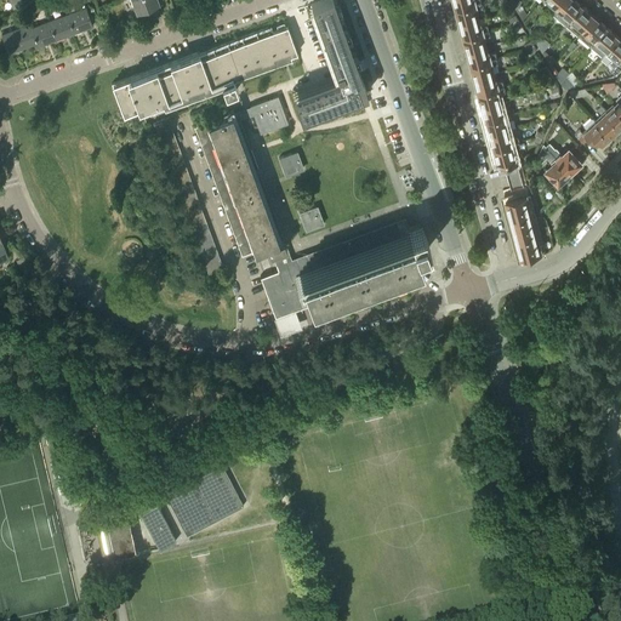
[(158,3),(157,0),(131,0),(136,11),(158,3)]
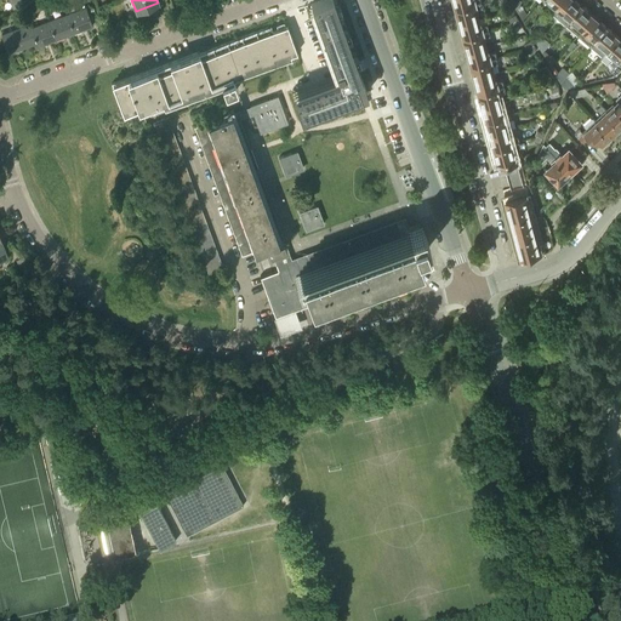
[(581,5),(575,0),(563,0),(557,7),(556,10),(552,13),(565,24),(581,5)]
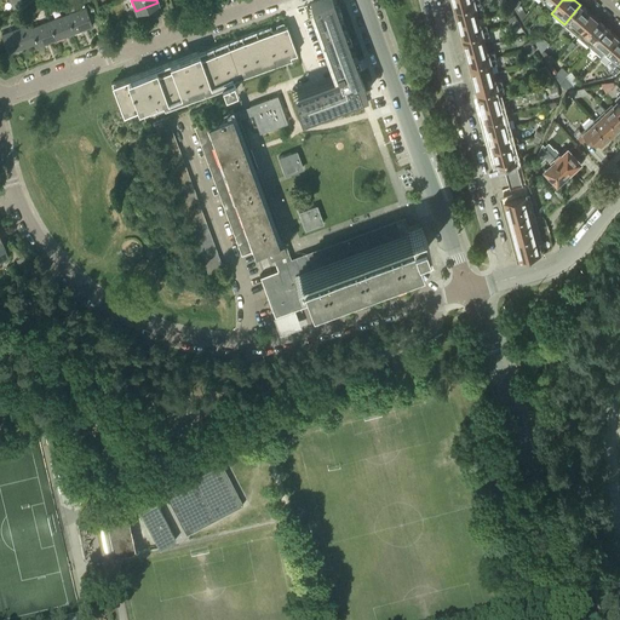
[(481,1),(476,3),(455,9),(457,15),(454,17),(457,23),(477,17),(476,9),(482,7),(481,1)]
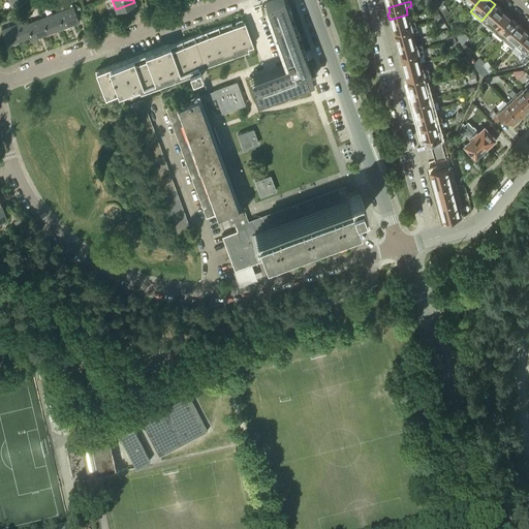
[(438,5),(441,11),(445,18),(449,12),(443,1),(440,3),(438,5)]
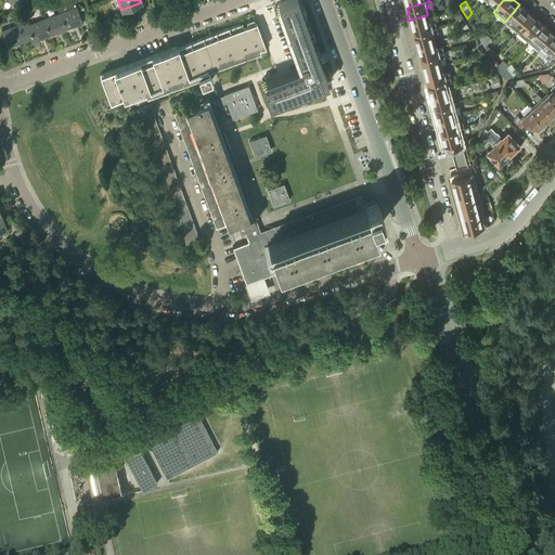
[(299,66),(267,78),(272,93),(321,76),(295,4),(279,10),(299,66)]
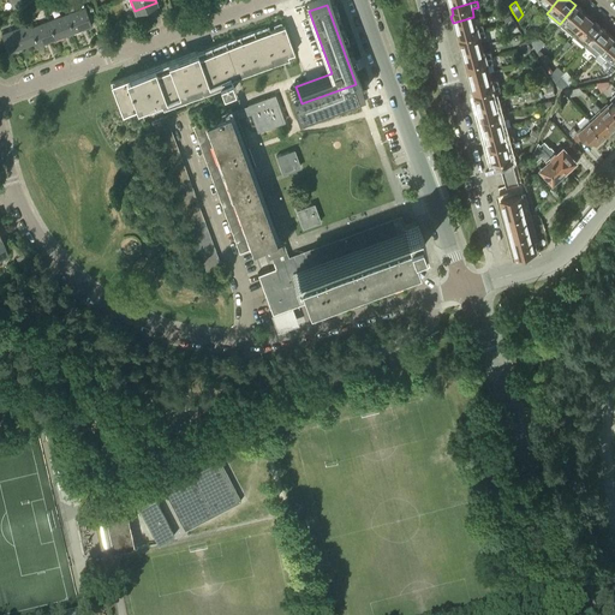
[(589,16),(575,5),(560,24),(572,35),(577,30),(589,16)]
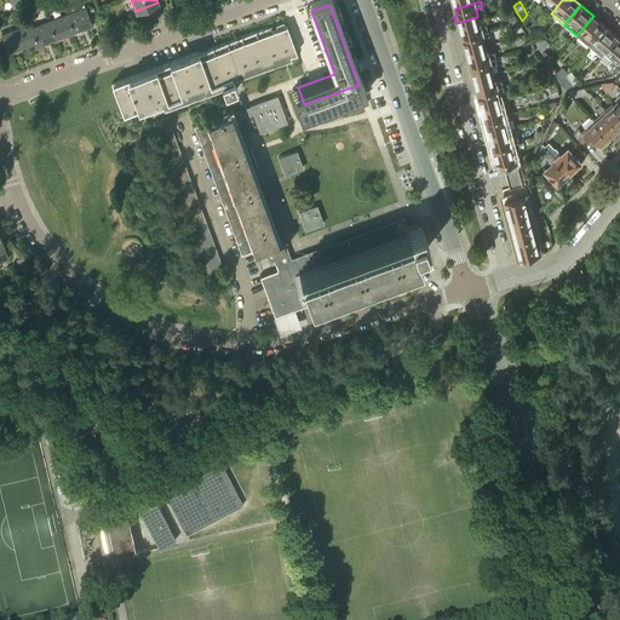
[(67,15),(74,33),(92,26),(86,7),(67,15)]
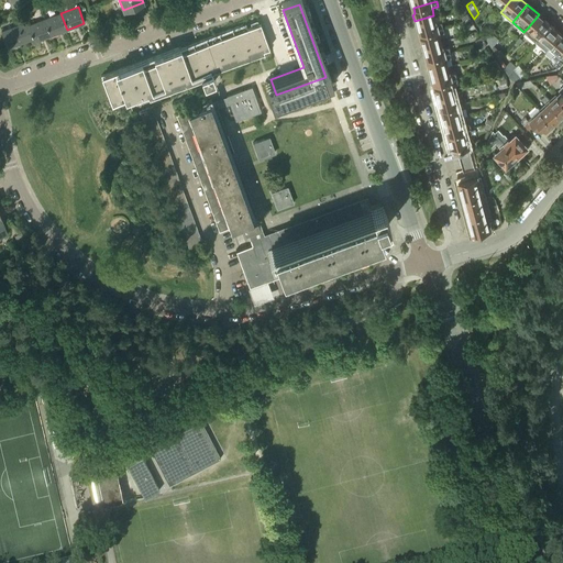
[(51,35),(67,30),(61,13),(44,19),(51,35)]
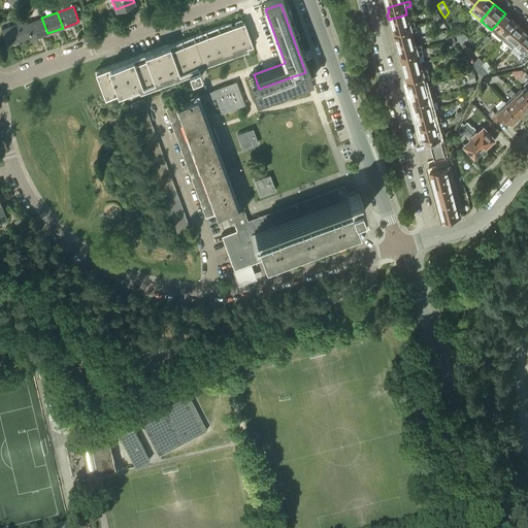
[(502,39),(506,35),(516,23),(505,13),(495,26),(491,30),(502,39)]
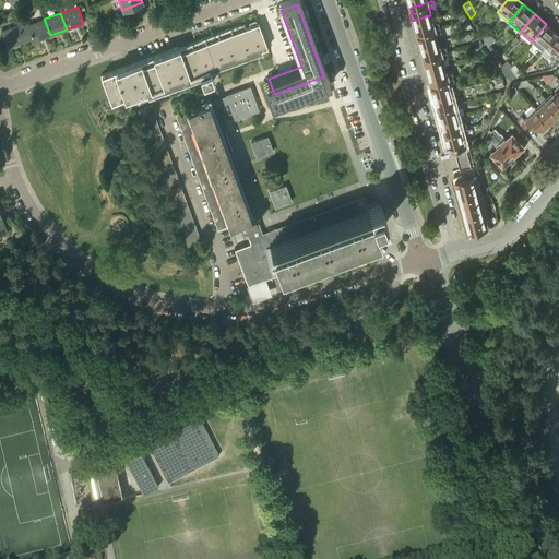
[(417,33),(436,27),(440,26),(439,21),(432,23),(430,15),(412,21),(413,26),(415,26),(417,33)]
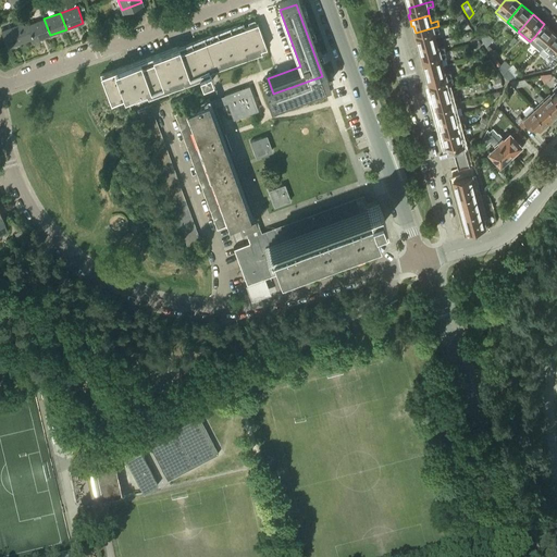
[(27,24),(32,38),(33,41),(50,35),(44,19),(27,24)]
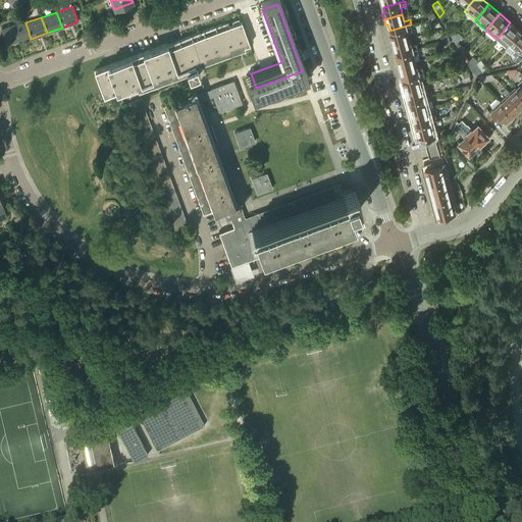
[(456,22),(452,18),(446,27),(449,31),(456,22)]
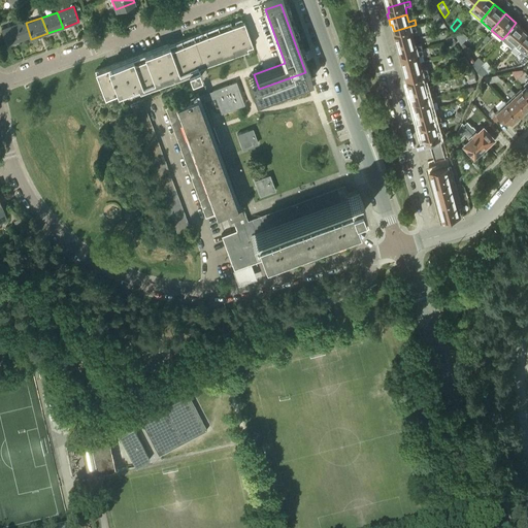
[(6,45),(30,36),(26,23),(26,21),(0,29),(6,45)]
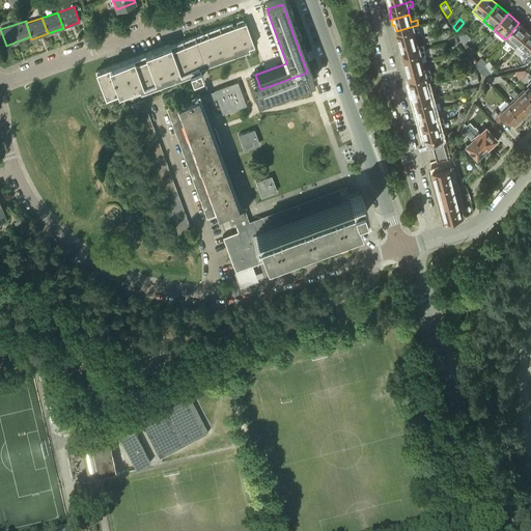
[(253,46),(245,22),(232,26),(231,22),(94,72),(105,100),(135,88),(136,90),(141,89),(139,84),(143,83),(145,87),(149,86),(148,83),(160,79),(161,82),(165,80),(164,76),(168,74),(170,78),(174,77),(173,75),(188,70),(192,81),(201,77),(198,65),(210,61),(210,63),(215,62),(213,57),(218,56),(219,60),(224,59),(223,56),(233,52),(234,55),(240,53),(238,49),(242,47),(244,52),(248,50),(248,48),(253,46)]
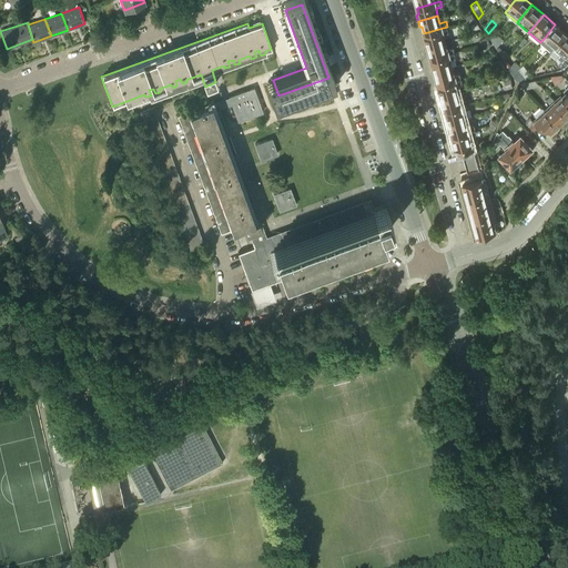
[(566,34),(555,24),(545,38),(540,42),(551,52),(555,47),(566,34)]
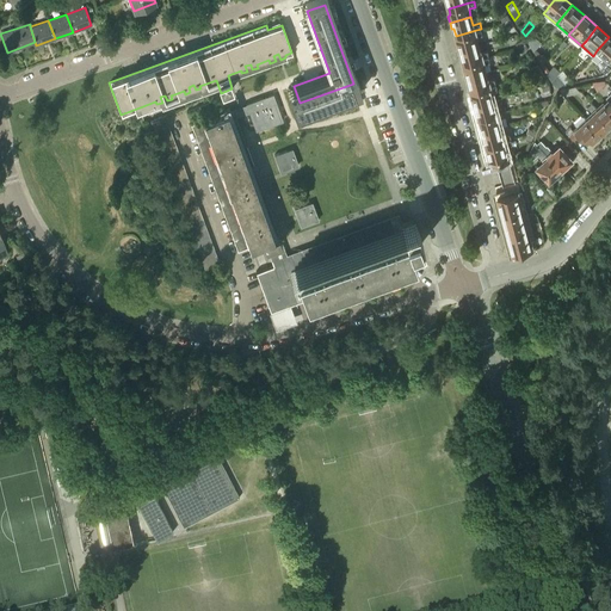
[(483,35),(481,29),(476,30),(456,36),(460,49),(479,44),(476,36),(483,35)]
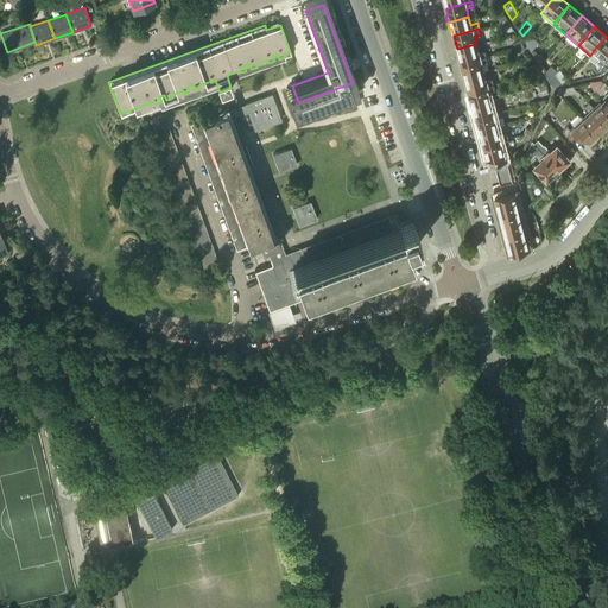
[(532,37),(527,43),(531,50),(538,40),(533,36),(532,37)]
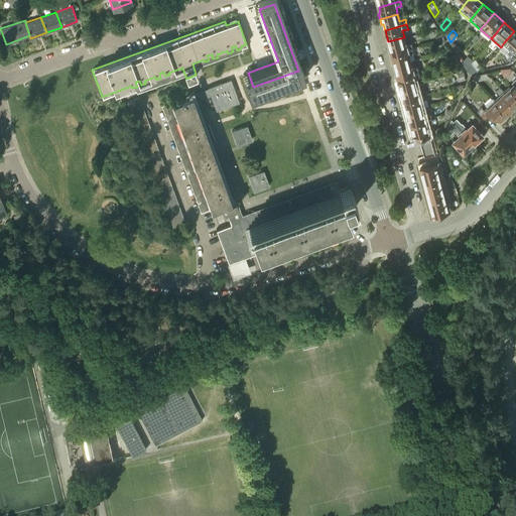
[(515,48),(515,32),(514,31),(504,42),(510,47),(506,51),(510,55),(507,58),(512,62),(515,56),(515,48)]
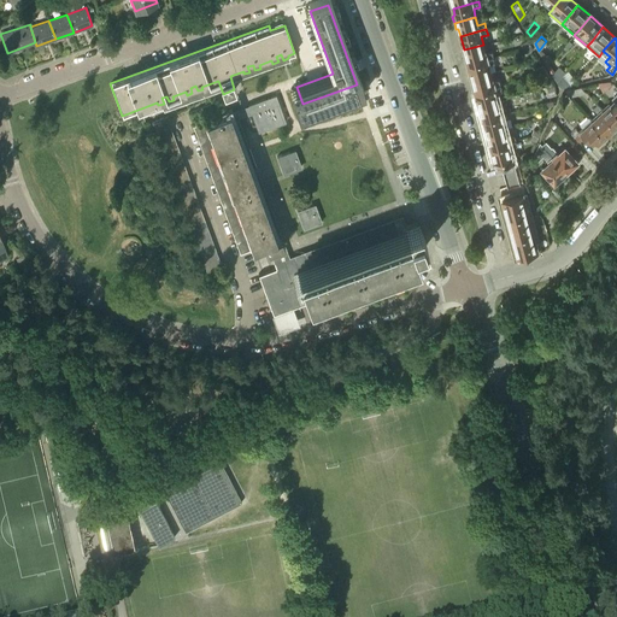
[(464,50),(468,64),(493,57),(492,51),(485,53),(483,45),(464,50)]
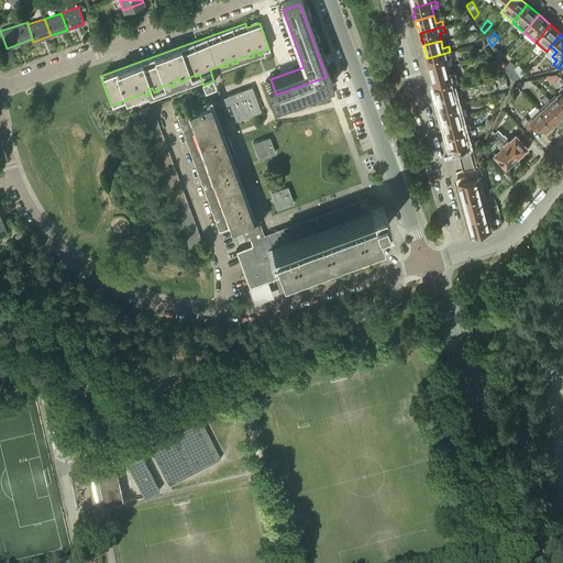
[(500,50),(497,54),(500,61),(506,53),(500,50)]
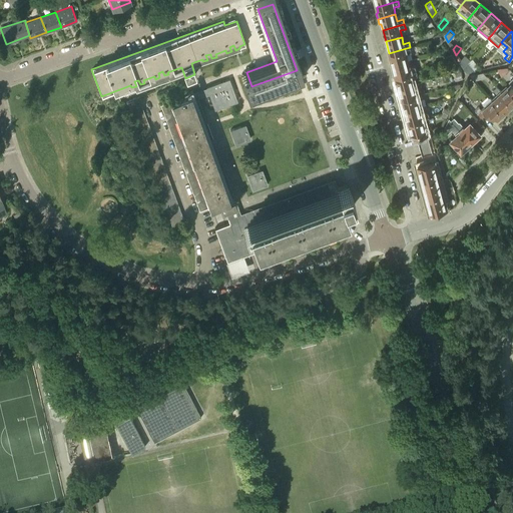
[(389,60),(390,64),(408,60),(406,53),(411,52),(410,47),(389,53),(391,58),(389,60)]
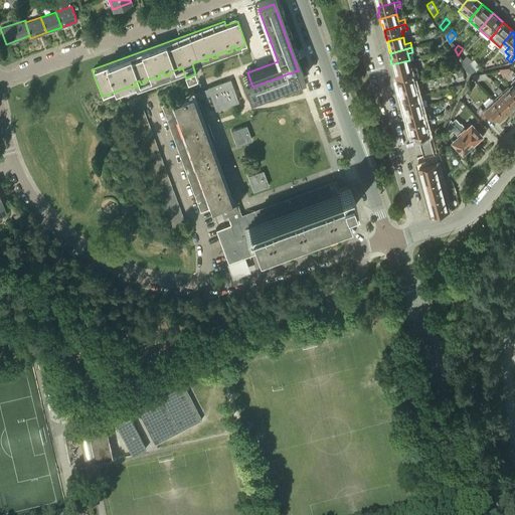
[(467,55),(461,61),(465,68),(470,62),(472,59),(467,55)]
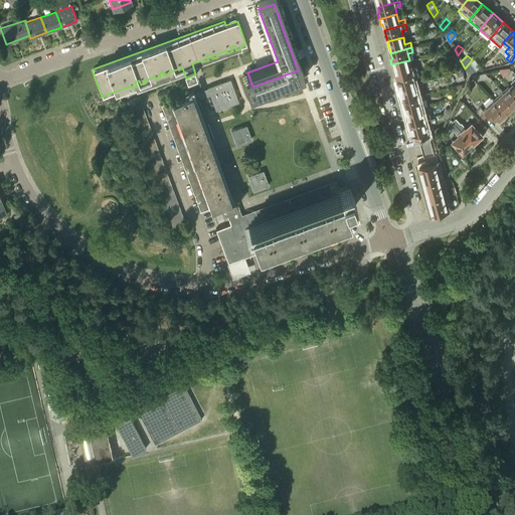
[(411,67),(409,60),(391,64),(392,69),(395,70),(396,76),(414,71),(417,70),(416,65),(411,67)]
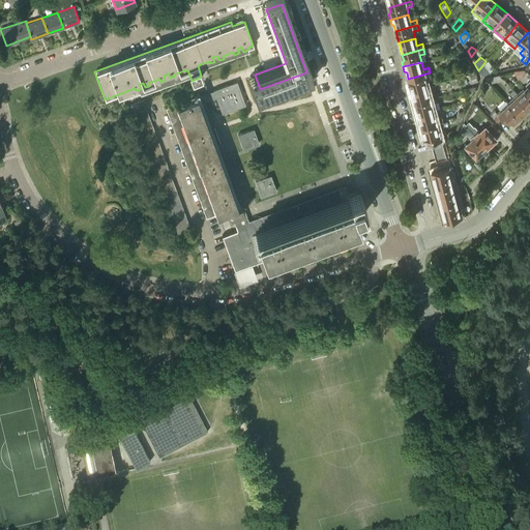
[(483,64),(478,70),(481,76),(491,74),(483,64)]
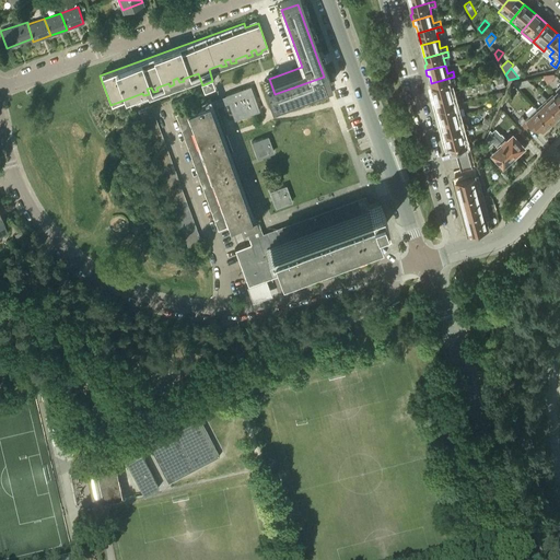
[(555,73),(544,76),(548,84),(557,77),(555,73)]
